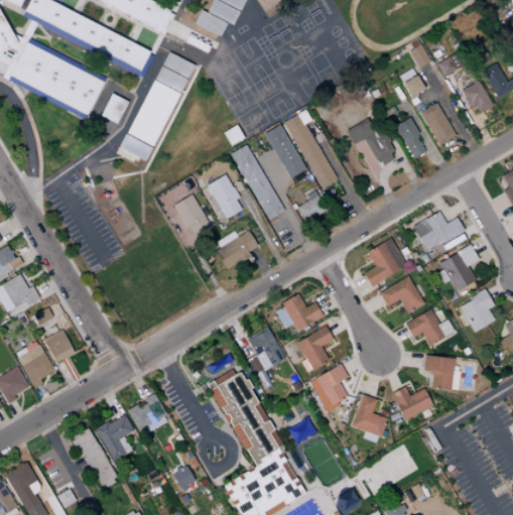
[(52,0),(151,50),(150,53),(154,55),(143,77),(38,23),(32,19),(23,15),(31,0),(52,0)]
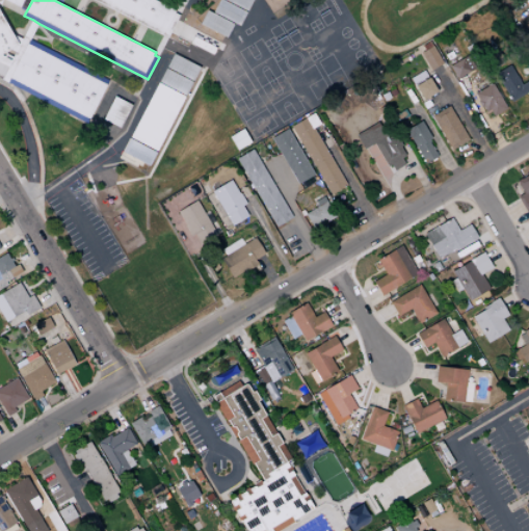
[(214,11),(219,0),(227,0),(248,11),(241,25),(214,11)]
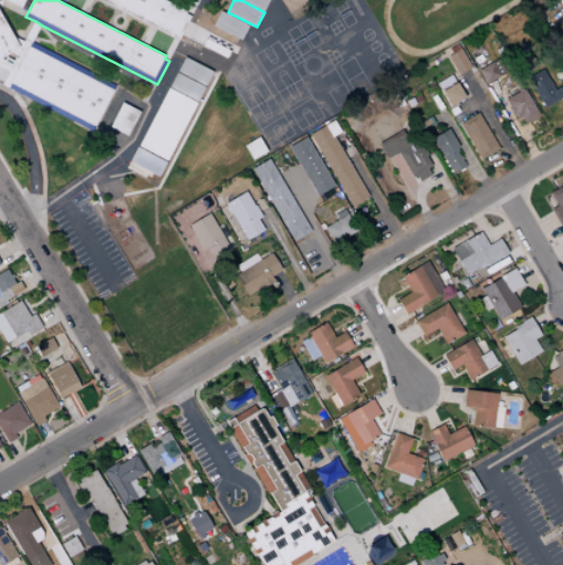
[(270,0),(264,11),(242,0),(270,0)]
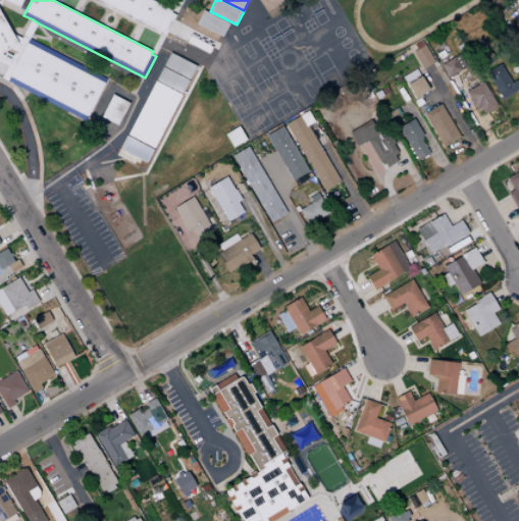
[(0,8),(13,32),(19,43),(0,54),(0,8)]
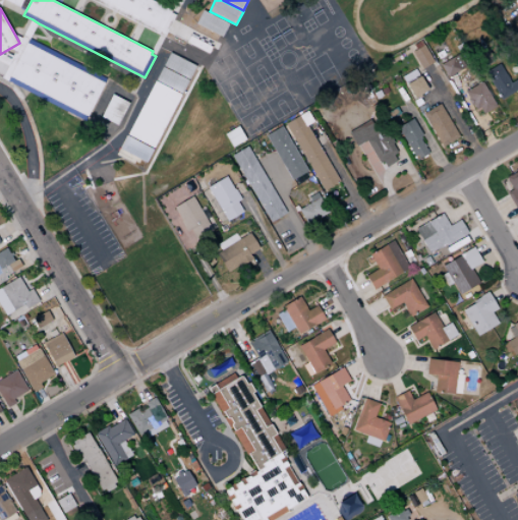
[(197,22),(205,9),(230,22),(223,37),(197,22)]
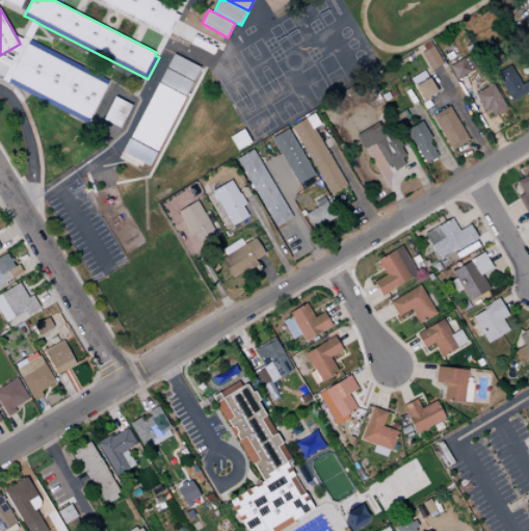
[(191,11),(199,16),(194,24),(194,25),(193,27),(192,27),(186,41),(179,36),(191,11)]
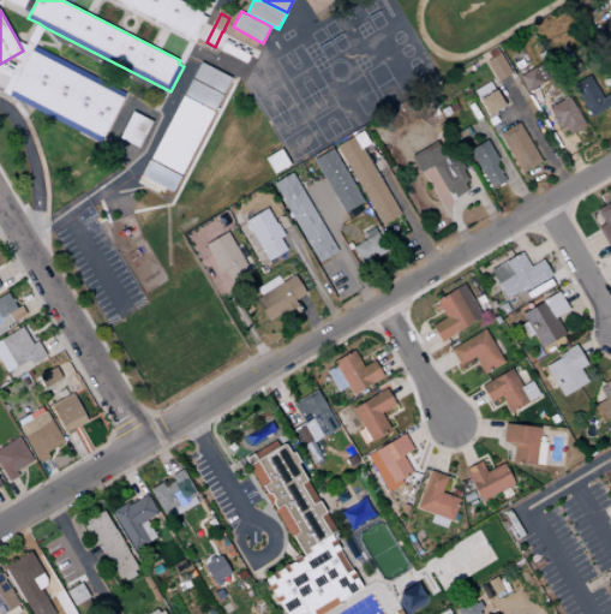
[(39,23),(28,43),(16,37),(23,51),(0,64),(0,71),(12,77),(5,89),(4,91),(10,94),(35,45),(37,46),(46,28),(39,23)]
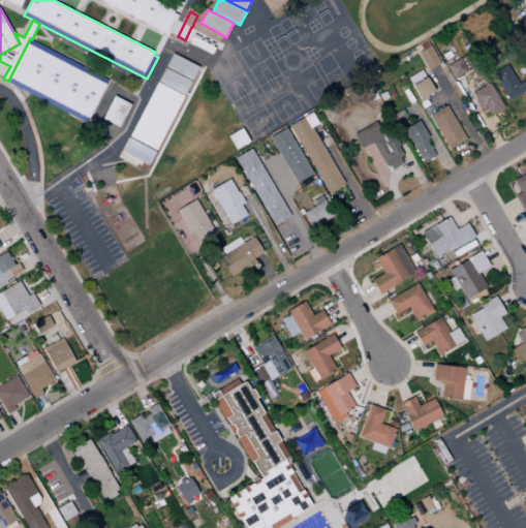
[(197,28),(211,35),(204,50),(190,42),(197,28)]
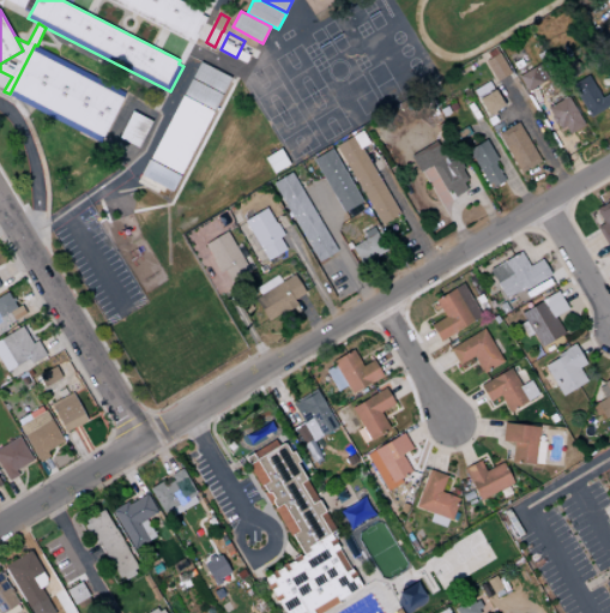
[(35,44),(37,46),(127,92),(102,142),(10,94),(35,44)]
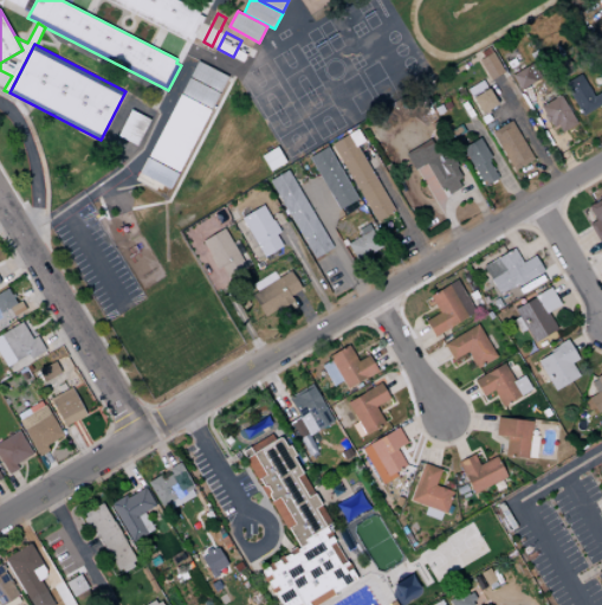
[(505,72),(494,52),(480,59),(491,79),(505,72)]
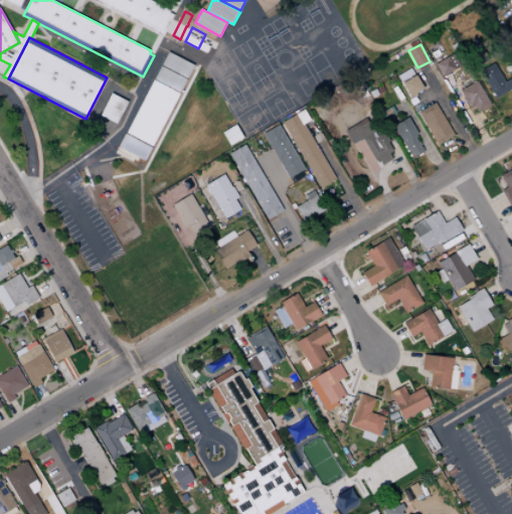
[(163,64),(170,51),(195,64),(188,77),(163,64)]
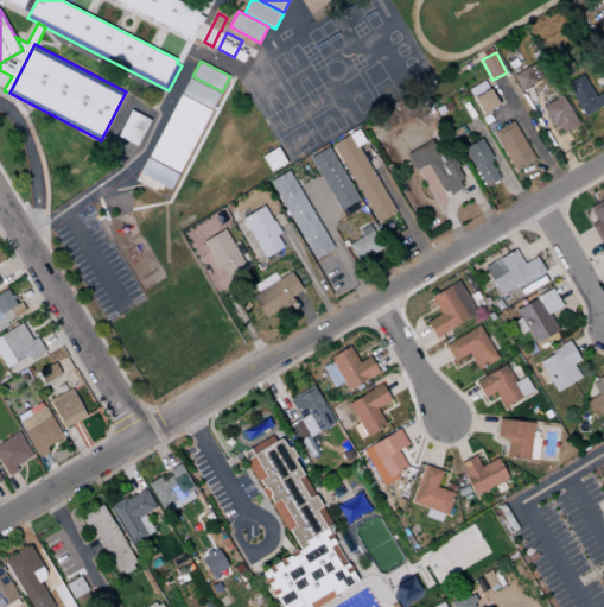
[(544,80),(536,63),(515,74),(522,89),(544,80)]
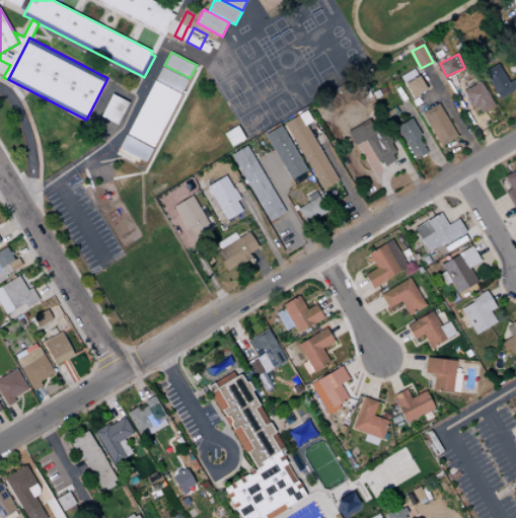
[(0,60),(0,73),(4,75),(10,65),(0,60)]
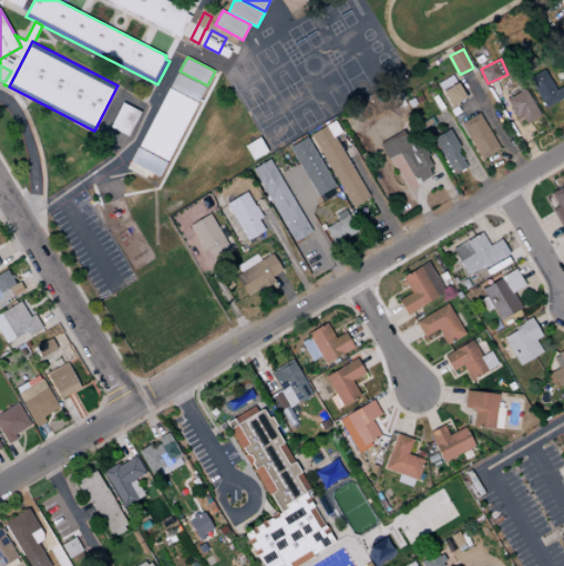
[(530,76),(546,107),(563,99),(563,85),(557,89),(546,69),(530,76)]
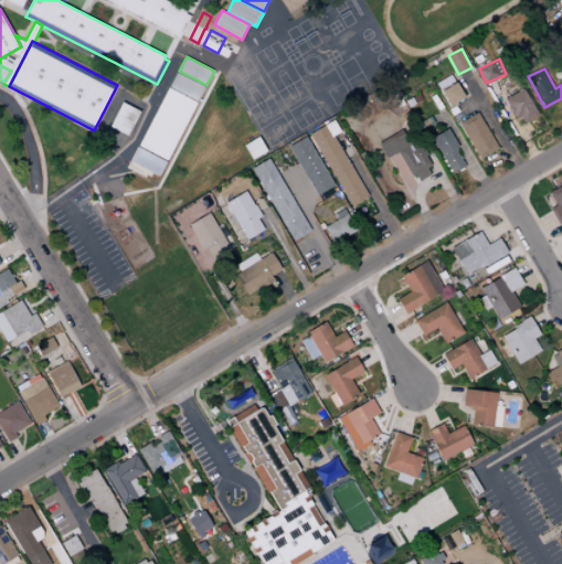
[(170,86),(178,72),(207,86),(199,100),(170,86)]
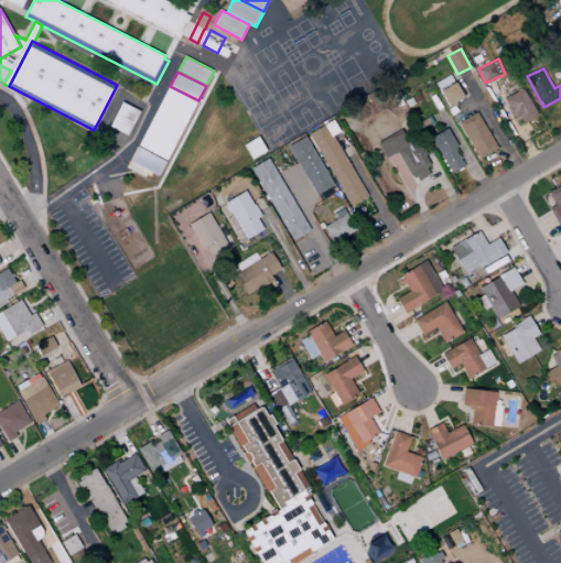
[(440,90),(449,106),(465,98),(456,82),(440,90)]
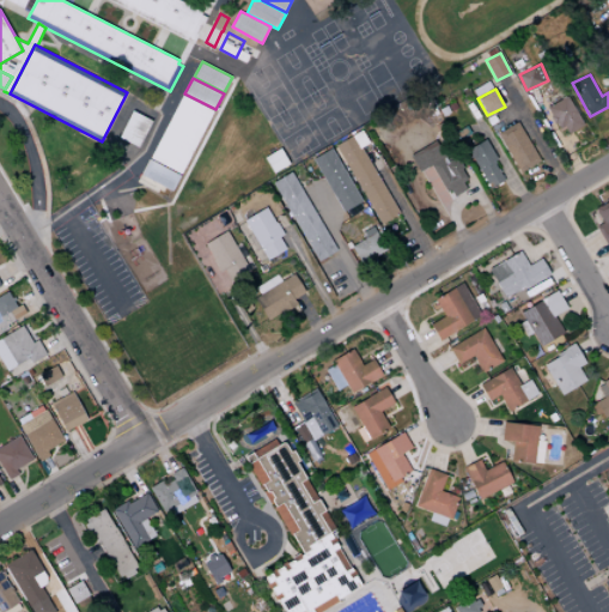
[(152,157),(184,95),(215,110),(182,174),(152,157)]
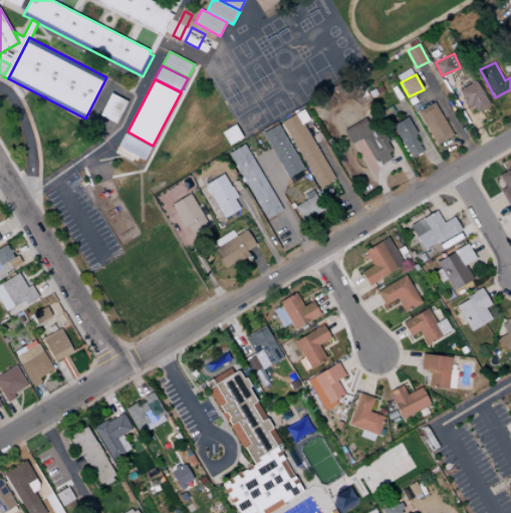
[(470,108),(475,105),(478,111),(491,104),(477,79),(460,89),(470,108)]
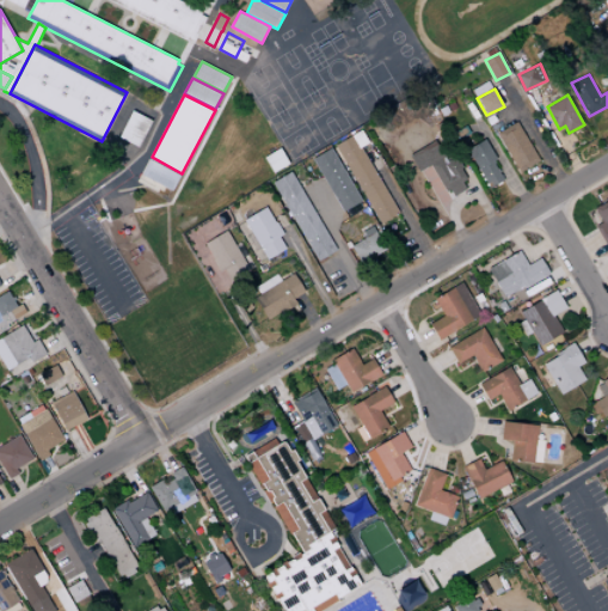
[(134,110),(154,120),(140,147),(121,136),(134,110)]
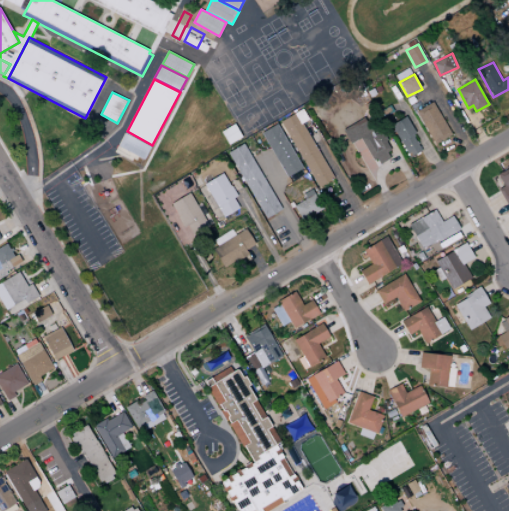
[(433,143),(451,135),(436,102),(418,110),(433,143)]
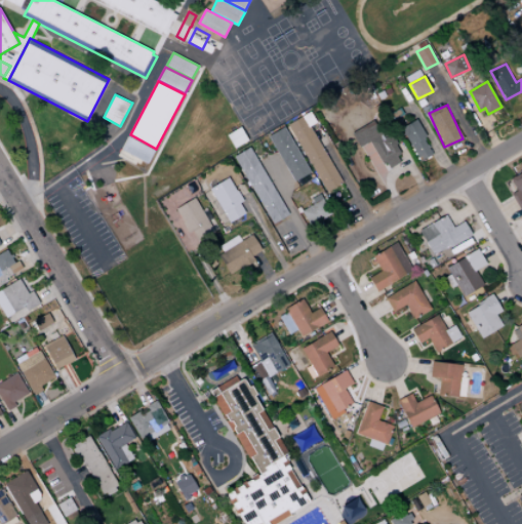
[(306,115),(289,123),(326,192),(343,184),(306,115)]
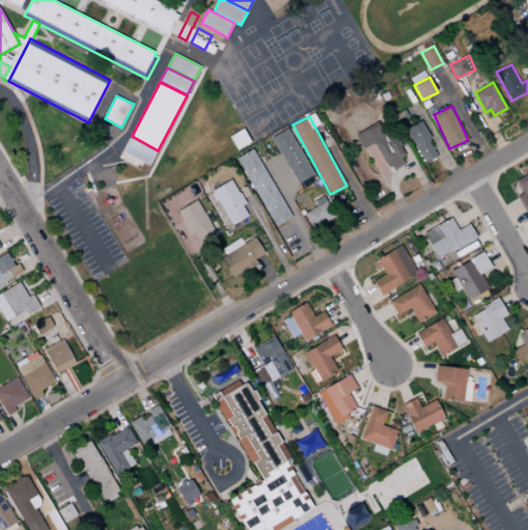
[(358,134),(384,178),(394,172),(393,171),(409,162),(395,137),(391,139),(381,120),(358,134)]
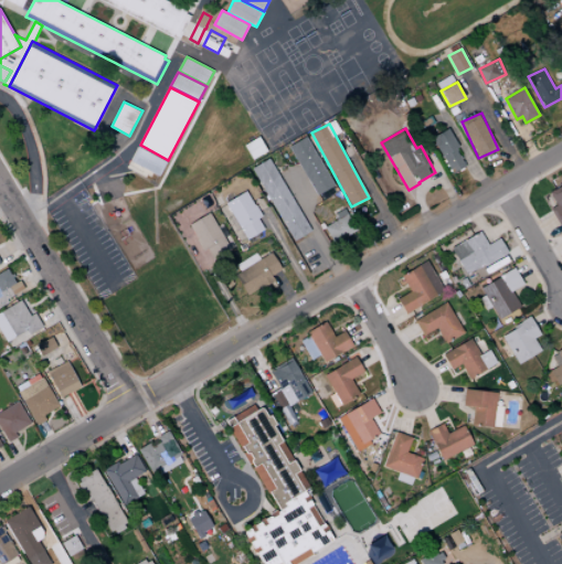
[(449,128),(434,136),(452,173),(466,167),(449,128)]
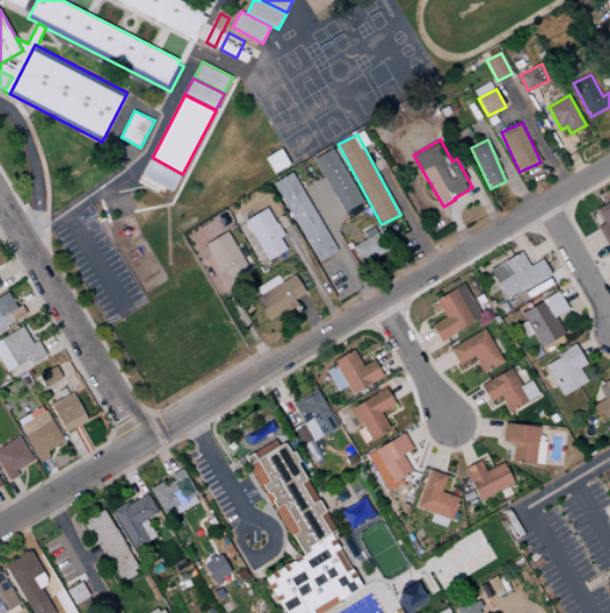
[(314,158),(345,212),(363,202),(333,148),(314,158)]
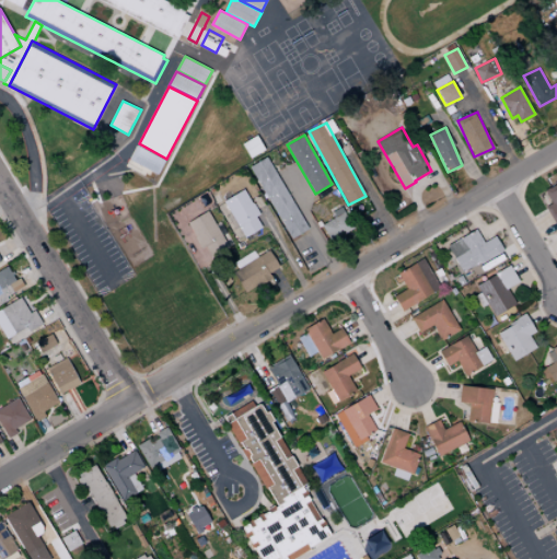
[(138,144),(166,159),(159,174),(157,173),(130,159),(138,144)]
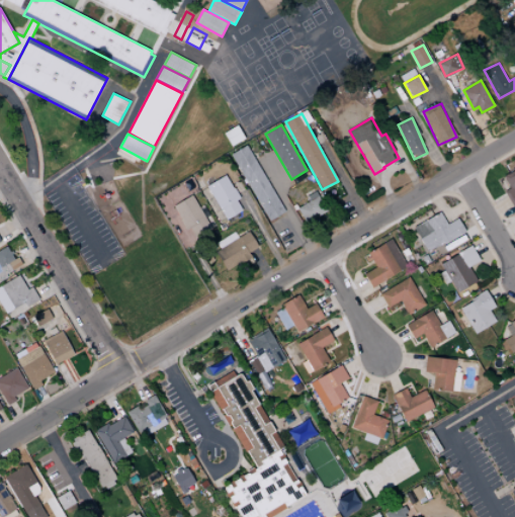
[(233,152),(267,222),(284,213),(250,144),(233,152)]
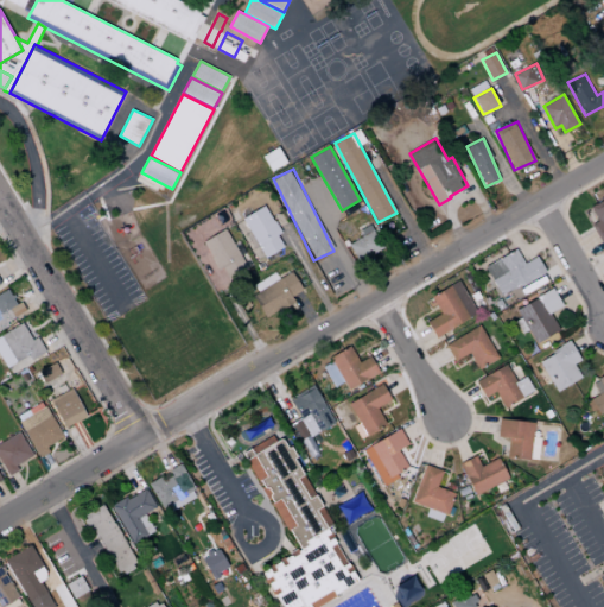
[(603,198),(591,204),(598,222),(593,223),(601,241),(603,240),(603,198)]
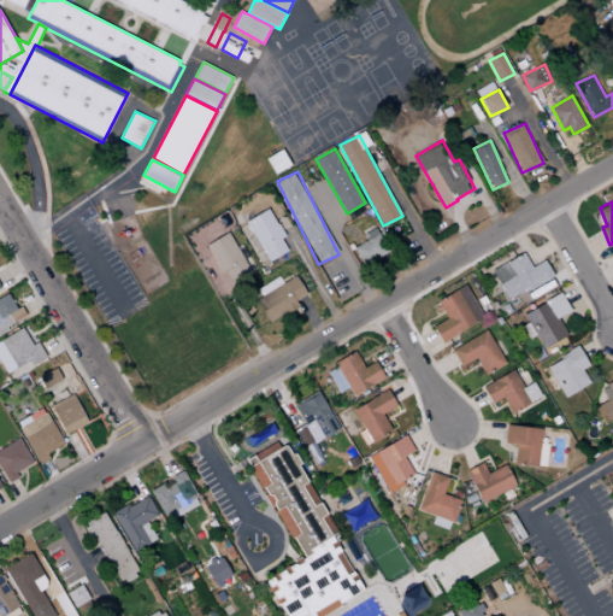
[(289,251),(283,239),(286,236),(271,207),(248,220),(270,262),(289,251)]
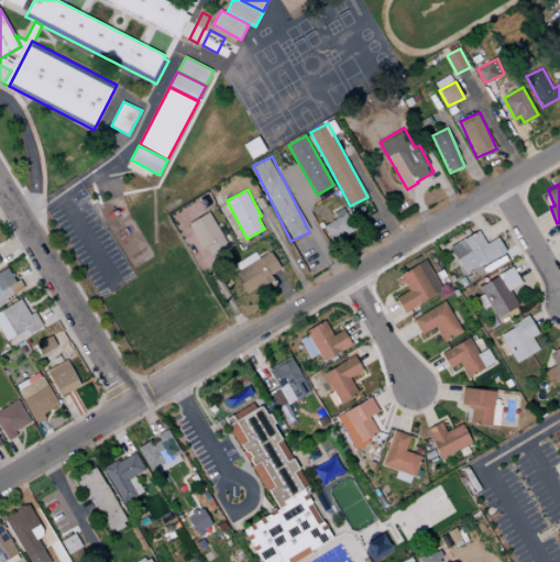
[(324,226),(332,242),(358,229),(346,206),(333,213),(336,219),(324,226)]
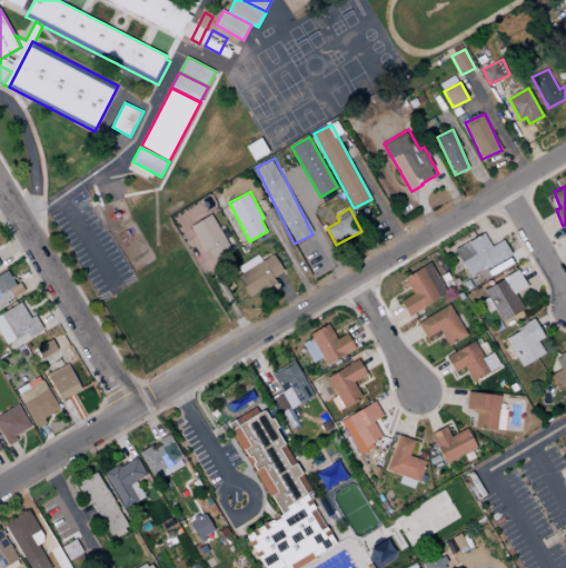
[(232,251),(212,213),(191,225),(210,262),(232,251)]
